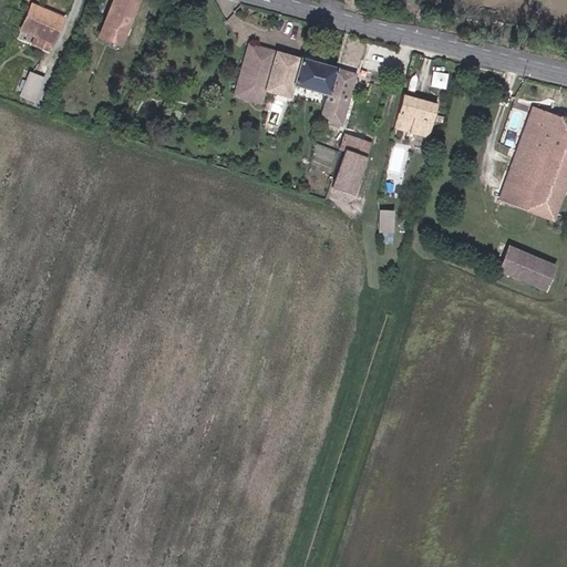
[(42,0),(32,0),(32,2),(55,11),(58,6),(42,0)]
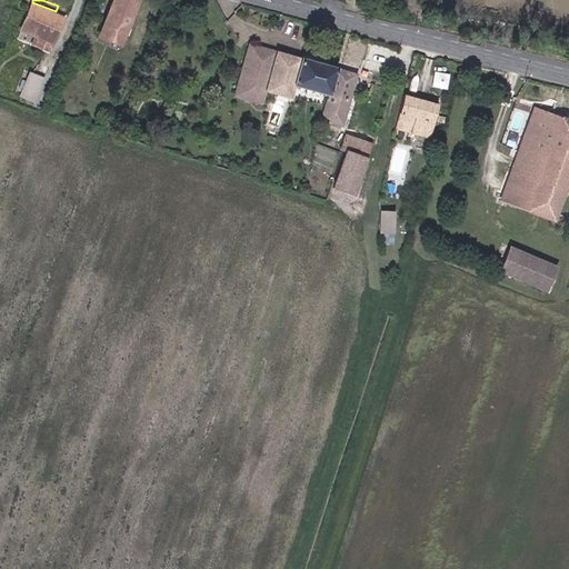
[(112,0),(100,32),(122,41),(138,1),(133,0),(112,0)]
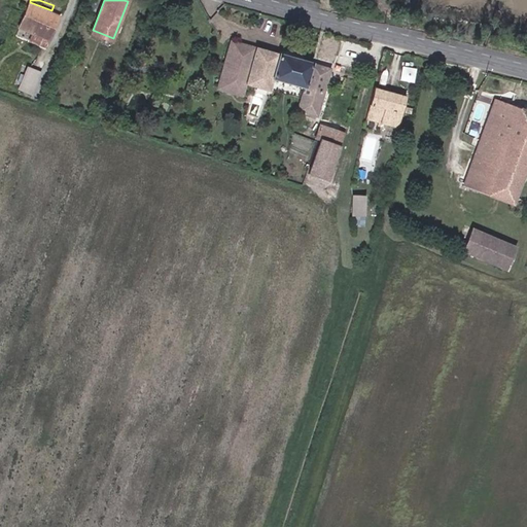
[(51,10),(30,2),(23,21),(29,24),(27,30),(50,39),(63,9),(54,5),(51,10)]
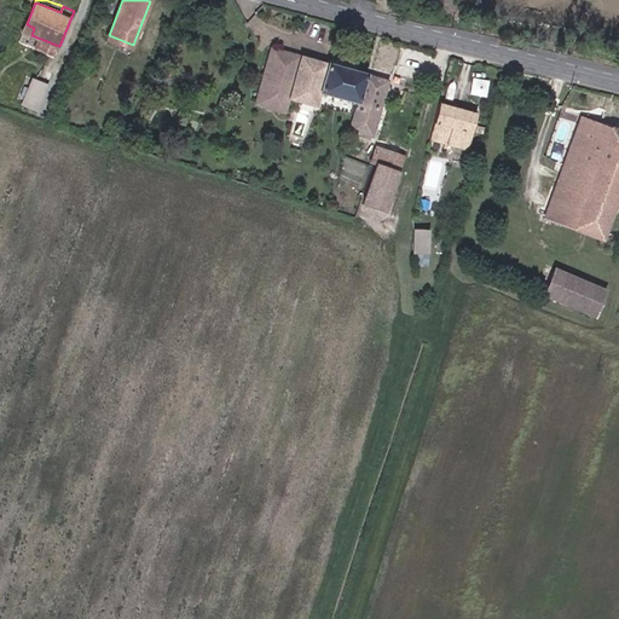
[(357,104),(365,74),(271,46),(255,103),(285,111),(289,98),(316,105),(319,93),(357,104)]
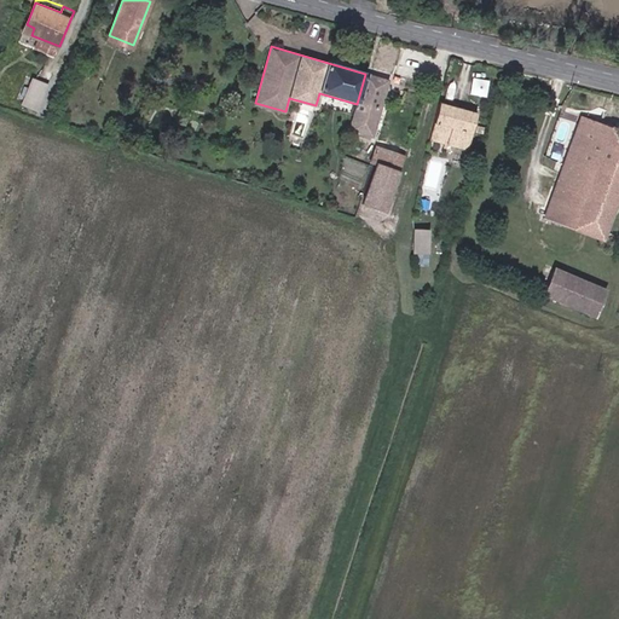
[(357,104),(350,129),(374,137),(389,80),(365,74),(357,104)]
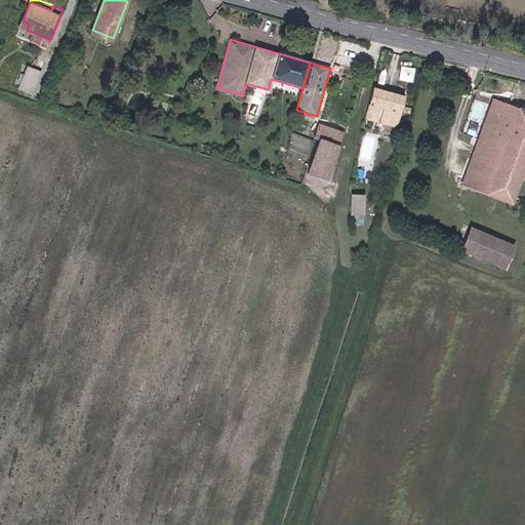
[(24,64),(16,88),(35,92),(41,69),(24,64)]
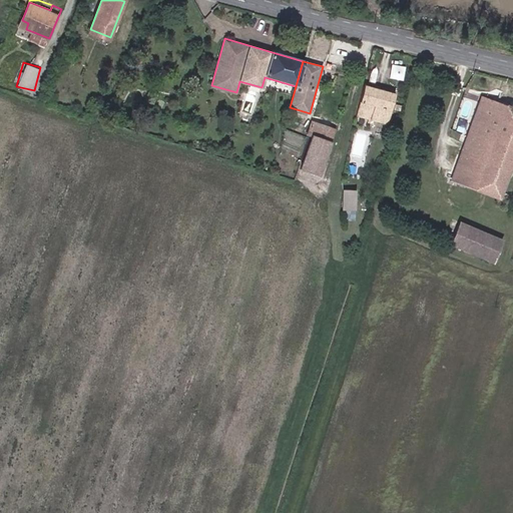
[(392,63),(390,76),(403,77),(405,65),(392,63)]
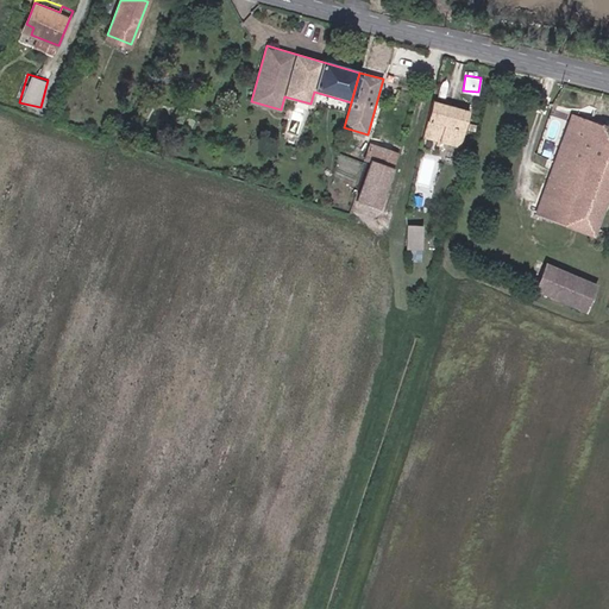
[(459,145),(469,112),(434,102),(428,120),(446,126),(443,140),(459,145)]
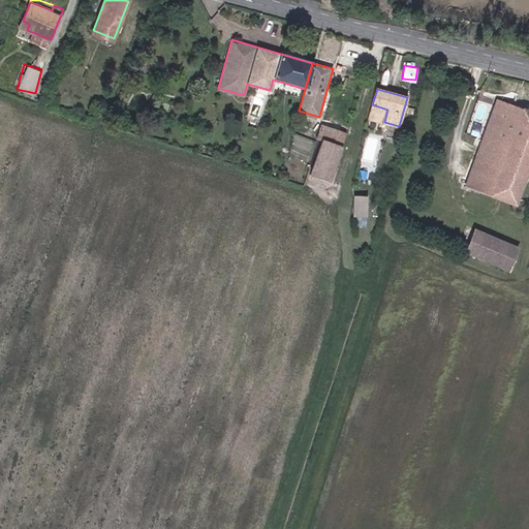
[(515,204),(528,166),(528,110),(498,99),(465,184),(515,204)]
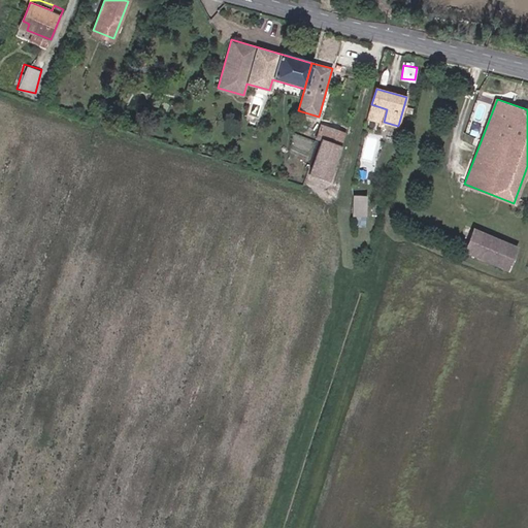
[(321,174),(330,178),(347,133),(322,123),(317,137),(322,139),(308,171),(320,176),(321,174)]
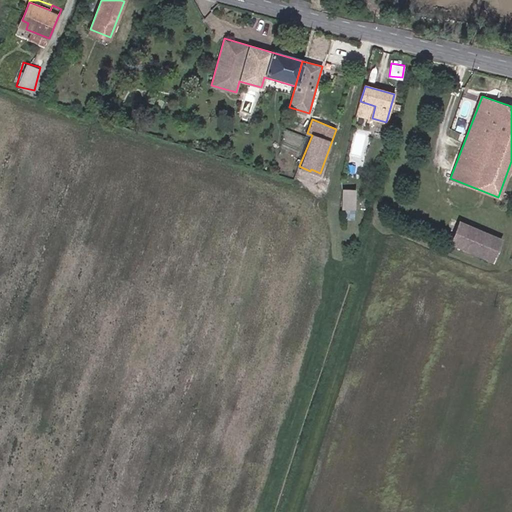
[(332,178),(320,173),(311,169),(310,171),(306,181),(327,190),(332,178)]
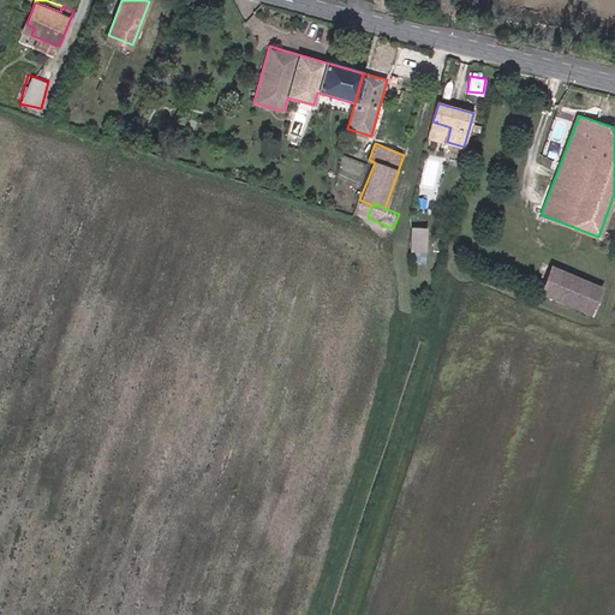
[(427,250),(425,227),(412,228),(415,251),(427,250)]
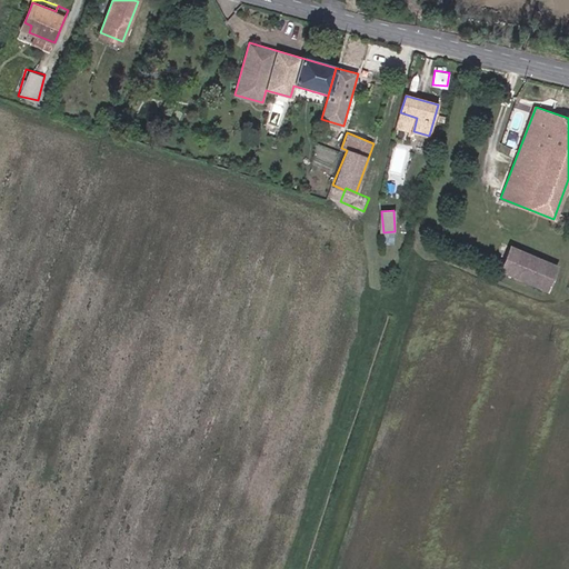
[(548,290),(558,266),(509,247),(500,271),(548,290)]
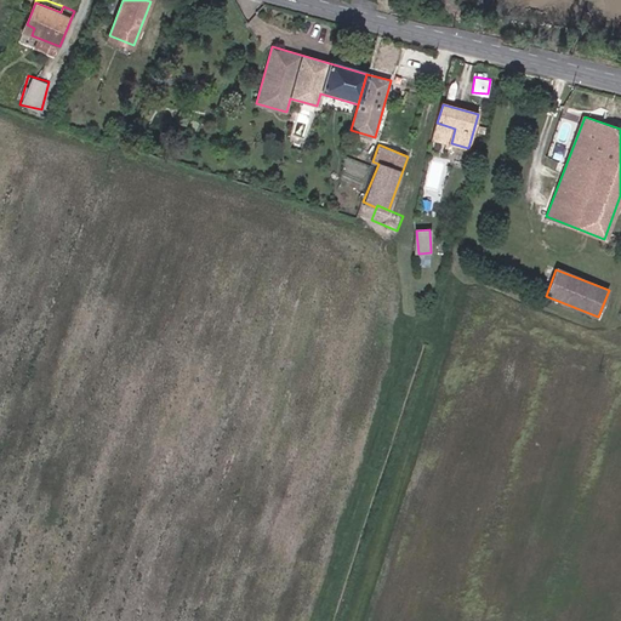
All buildings are outlined.
